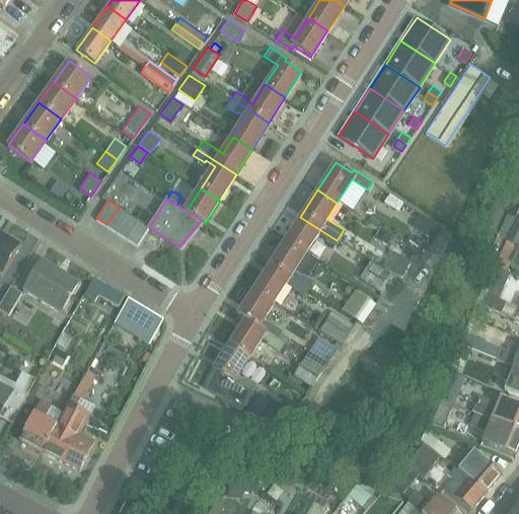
[(119,207),(106,224),(117,231),(129,213),(119,207)]
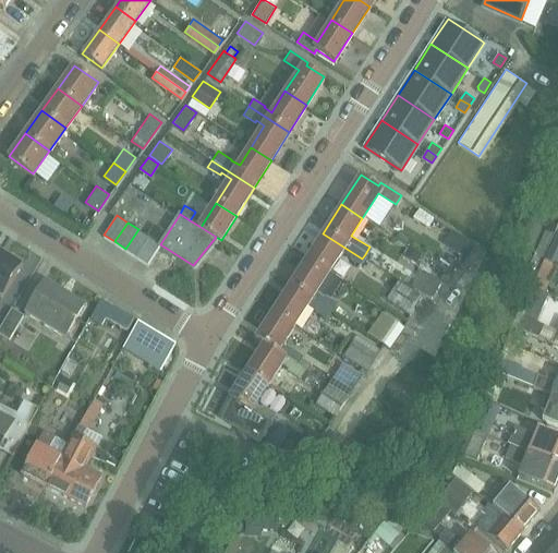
[(154,223),(147,233),(158,240),(165,229),(154,223)]
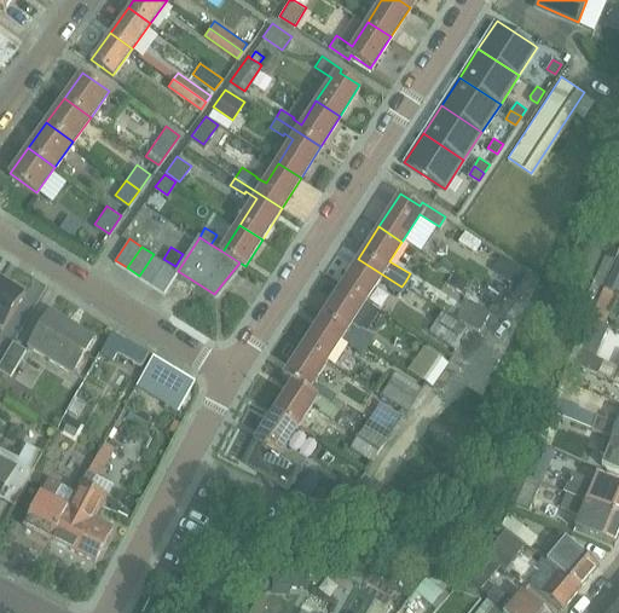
[(154,254),(139,276),(152,284),(166,262),(154,254)]
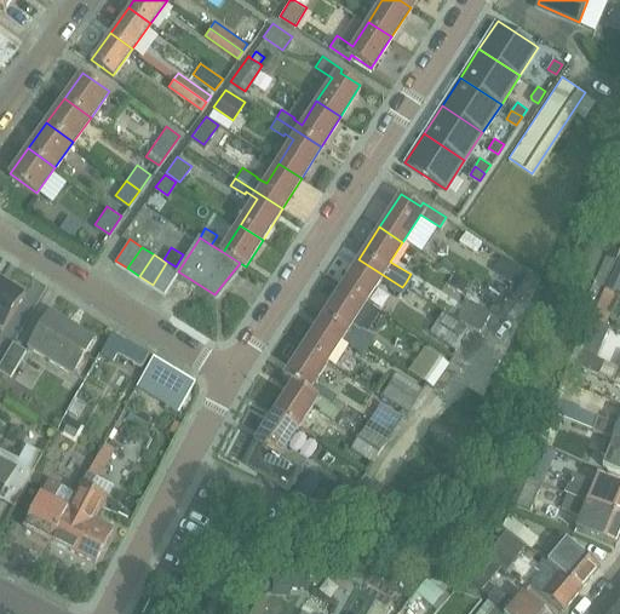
[(494,267),(518,283),(528,271),(503,254),(494,267)]
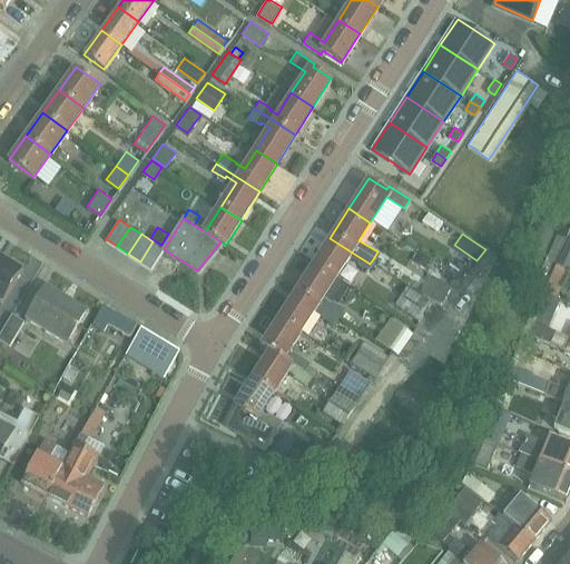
[(569,235),(568,235),(556,260),(569,266),(569,264),(569,235)]
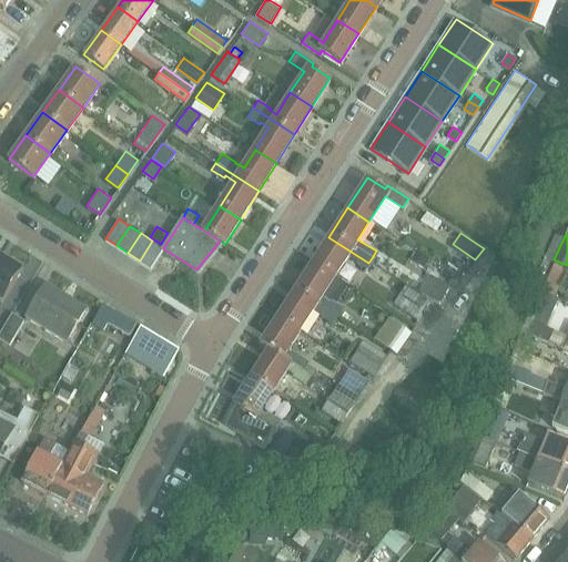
[(328,237),(310,266),(331,281),(335,272),(348,253),(366,266),(368,263),(328,237)]
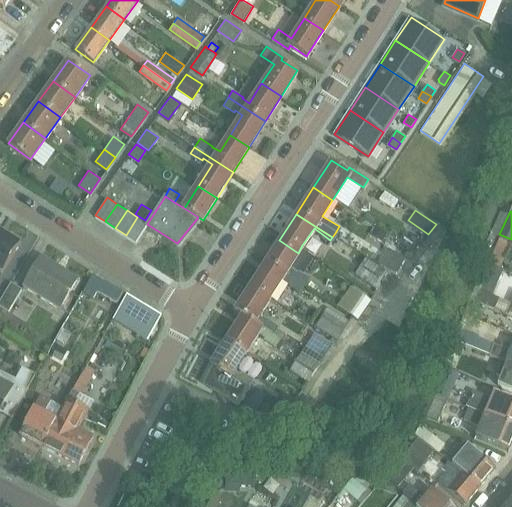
[(137,217),(126,235),(136,241),(147,224),(137,217)]
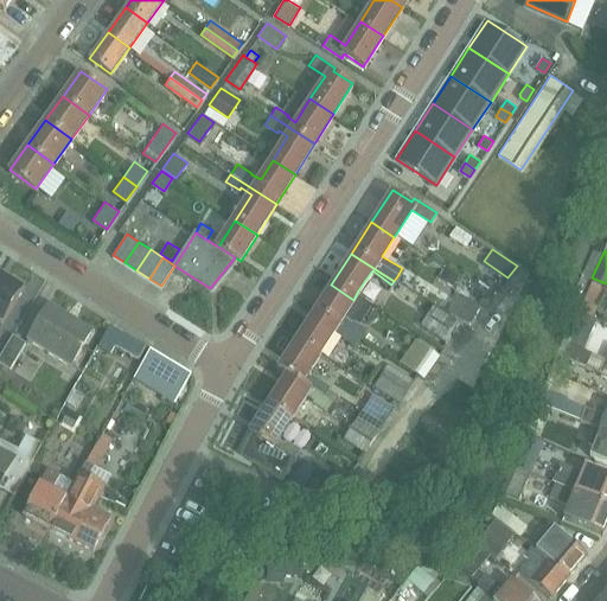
[(447,267),(441,275),(454,283),(459,274),(447,267)]
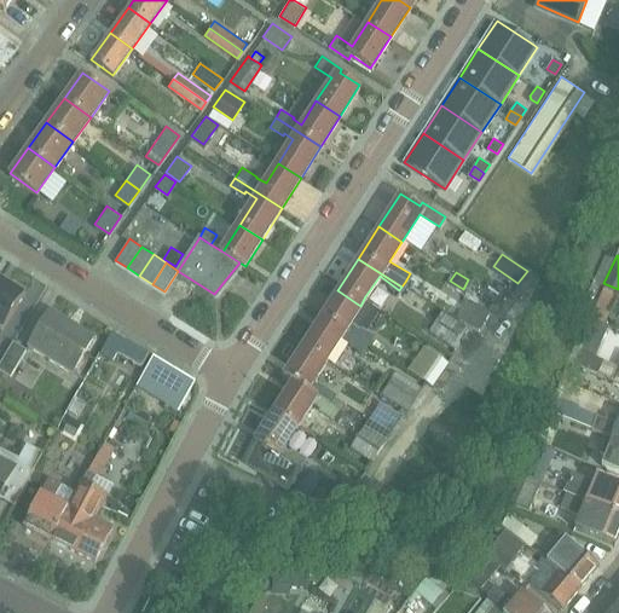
[(0,328),(1,329),(24,293),(0,277),(0,328)]
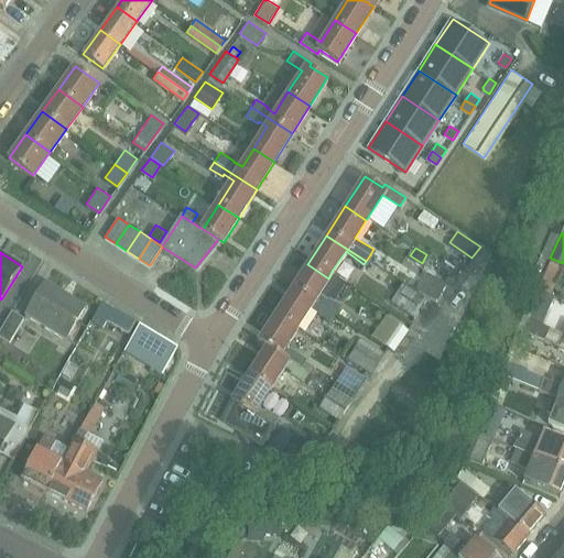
[(549,260),(538,287),(550,293),(562,265),(549,260)]
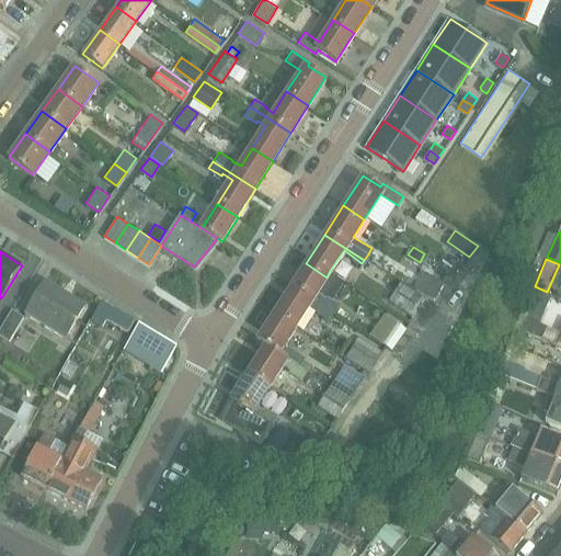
[(306,263),(287,293),(307,306),(308,305),(316,309),(315,310),(327,318),(332,309),(338,302),(318,291),(327,278),(306,263)]
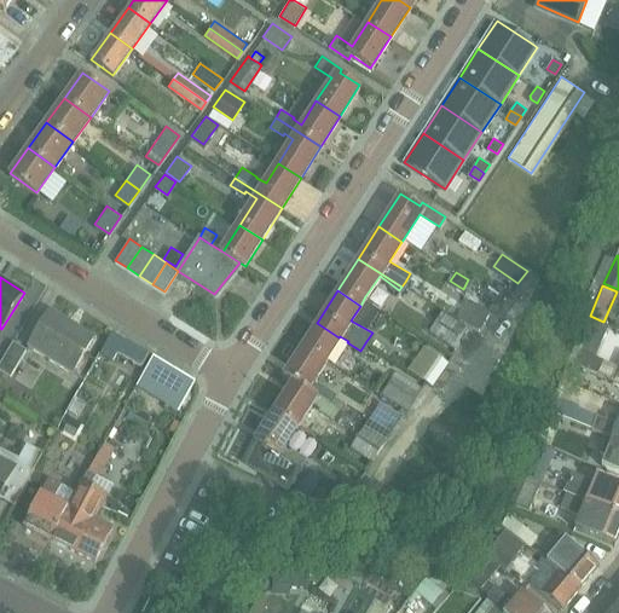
[(469,323),(478,328),(490,311),(486,308),(469,298),(457,314),(469,323)]
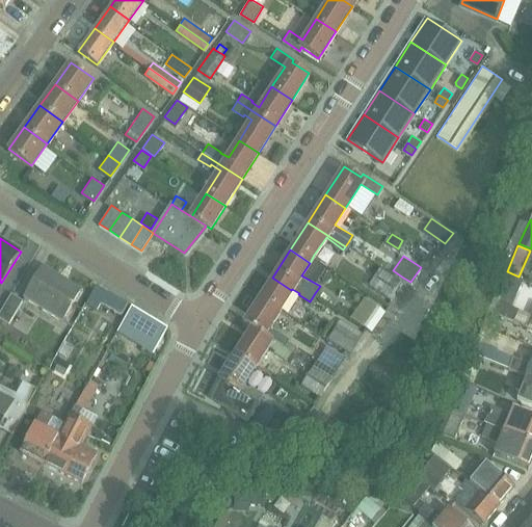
[(43,264),(24,295),(62,318),(81,286),(43,264)]
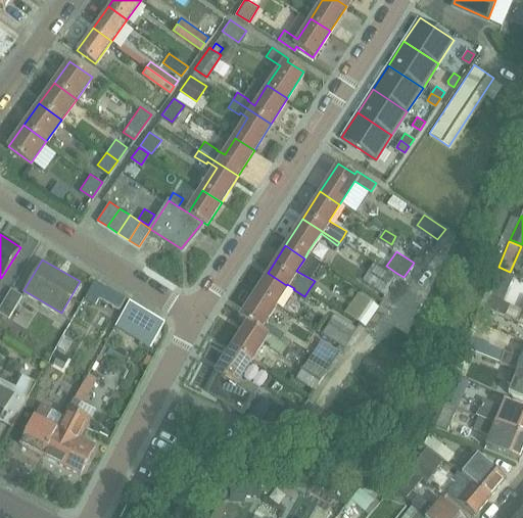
[(362,279),(384,293),(395,275),(373,261),(362,279)]
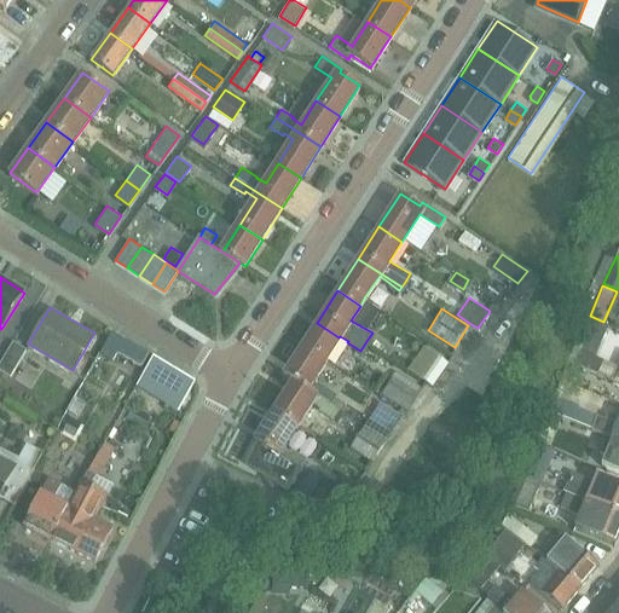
[(578,347),(582,348),(595,353),(602,336),(599,335),(603,322),(593,318),(588,330),(584,329),(577,346),(578,347)]
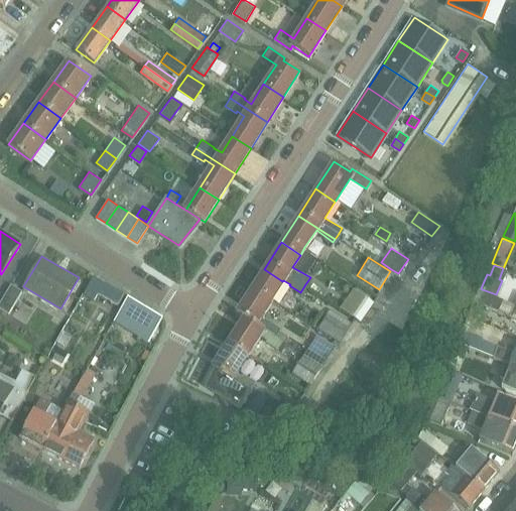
[(264,269),(246,296),(265,308),(272,298),(282,281),(264,269)]
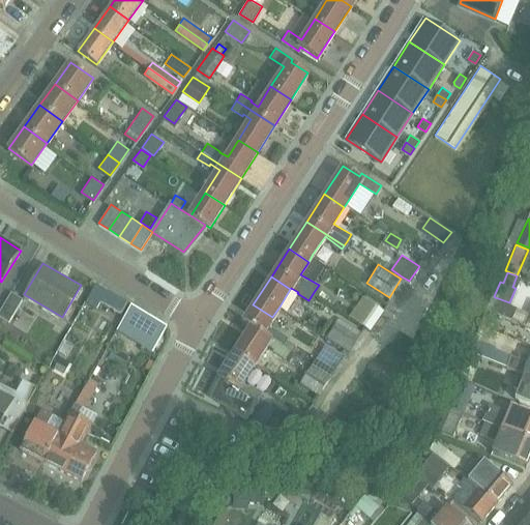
[(121,312),(127,301),(96,283),(92,290),(86,300),(96,307),(100,300),(121,312)]
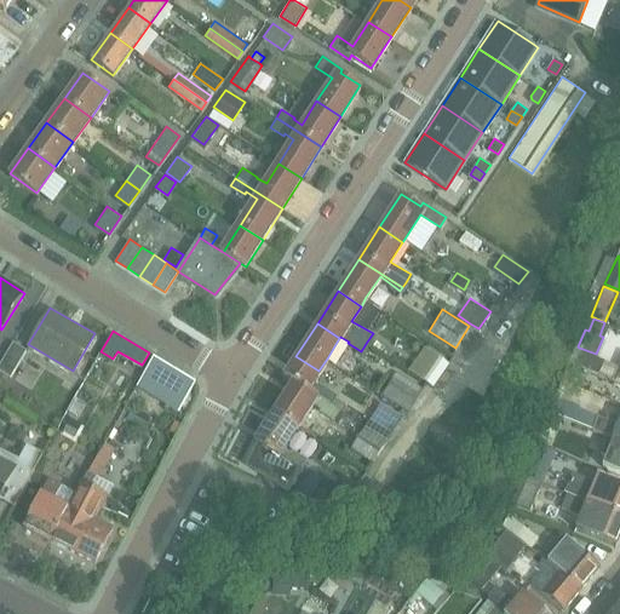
[(13,342),(0,362),(0,368),(11,376),(26,349),(13,342)]
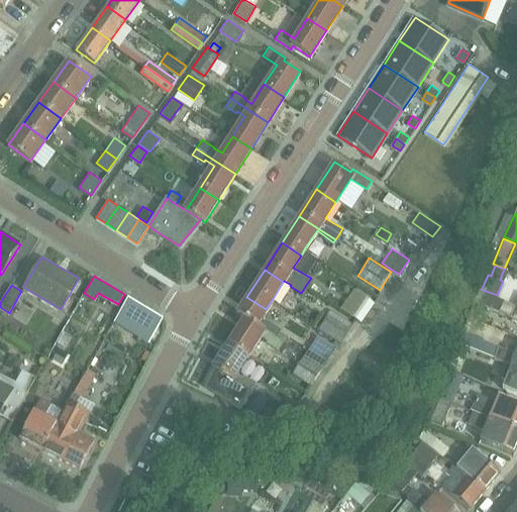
[(504,298),(497,295),(486,291),(483,290),(478,302),(499,310),(504,298)]
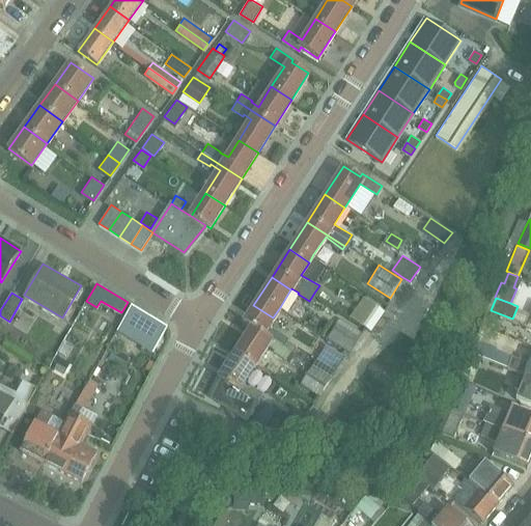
[(373,302),(360,323),(365,326),(370,330),(385,309),(383,308),(373,302)]
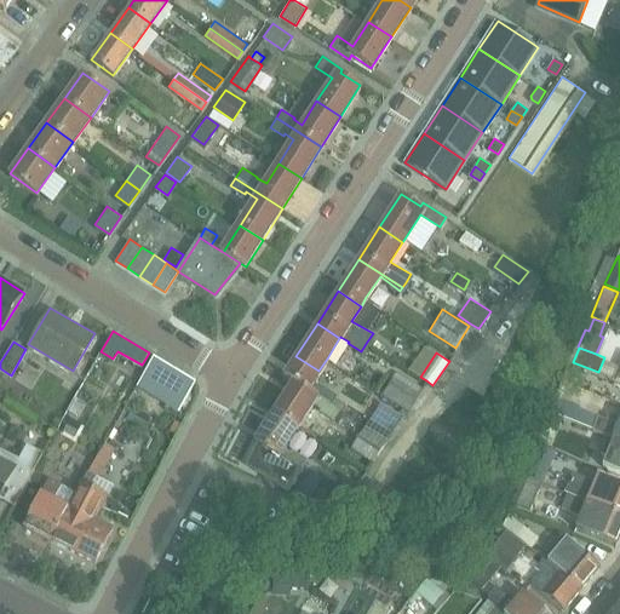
[(154,356),(141,378),(161,391),(182,402),(195,380),(154,356)]
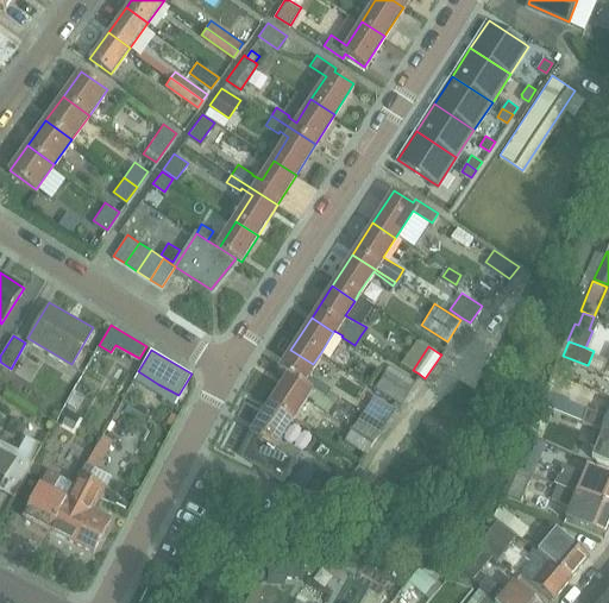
[(290,350),(280,366),(288,372),(322,395),(327,387),(314,379),(314,381),(306,375),(313,364),(290,350)]
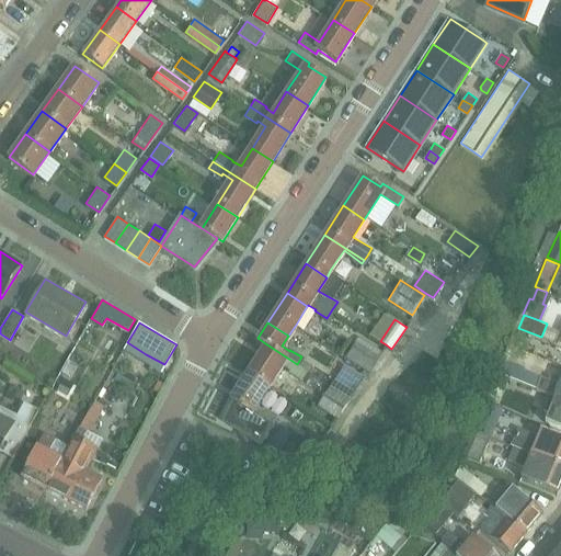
[(368,370),(370,371),(382,349),(358,333),(345,355),(368,370)]
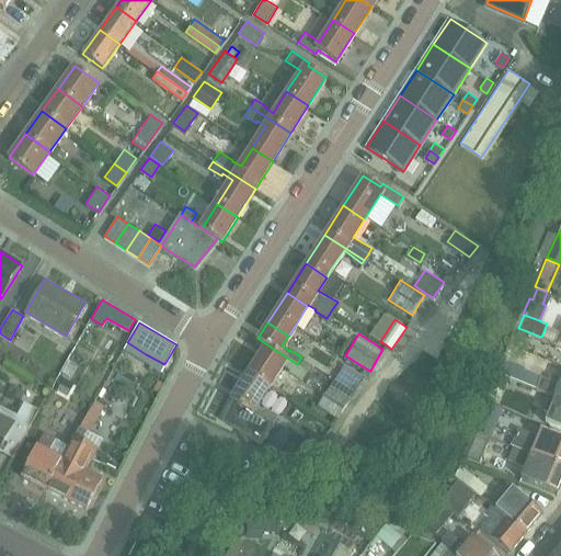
[(256,356),(248,371),(268,384),(277,370),(284,360),(292,365),(288,370),(299,377),(305,370),(297,364),(265,343),(256,356)]
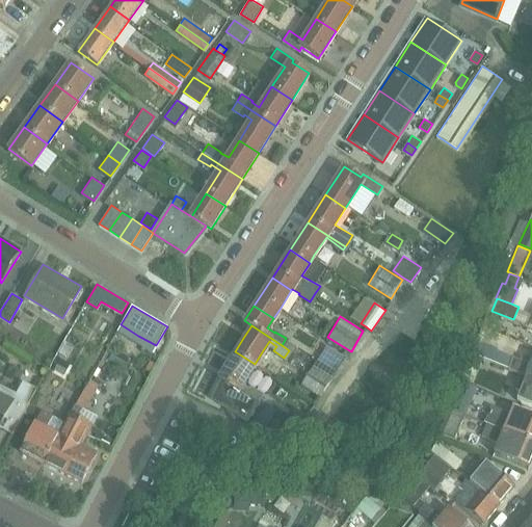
[(483,357),(508,366),(508,367),(522,372),(522,373),(526,375),(531,377),(531,358),(530,363),(513,356),(474,339),(470,348),(473,349),(472,352),(483,358),(483,357)]
